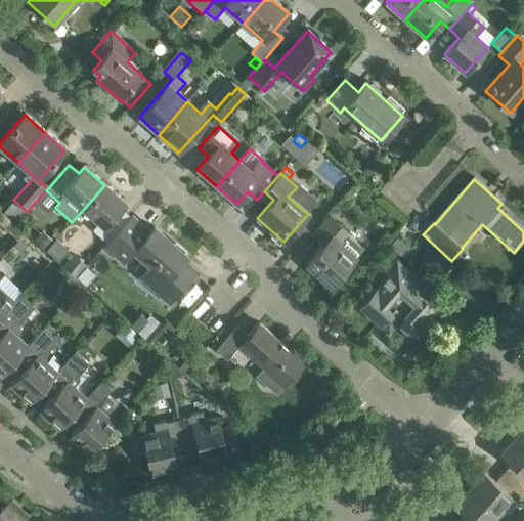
[(125,204),(104,185),(84,209),(98,222),(92,230),(107,244),(126,223),(130,219),(120,210),(125,204)]
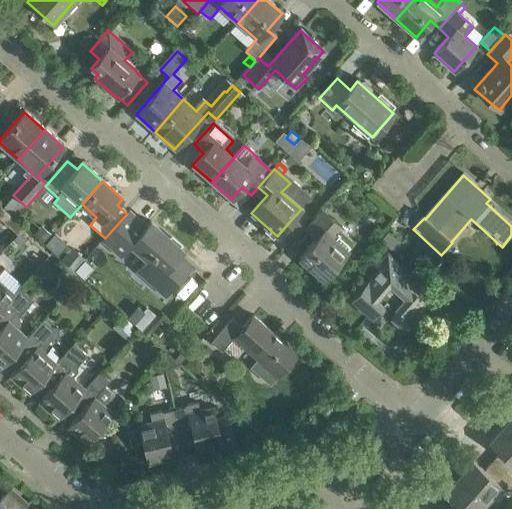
[(354,244),(342,233),(321,215),(306,231),(316,240),(299,259),(322,280),(354,244)]
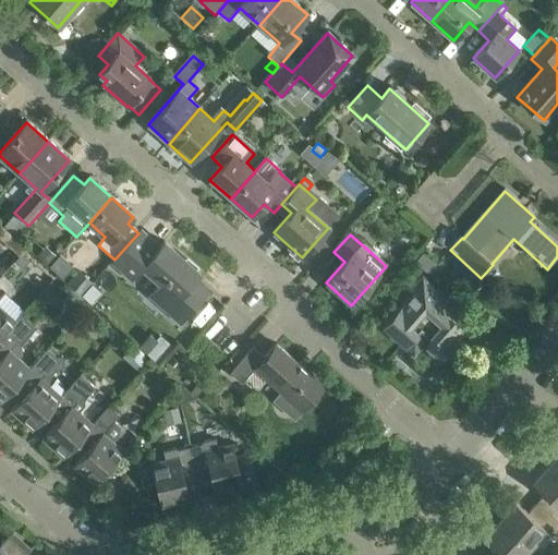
[(209,293),(194,280),(198,275),(164,244),(154,254),(134,238),(114,260),(124,268),(122,272),(132,280),(142,269),(158,284),(148,296),(181,325),(209,293)]
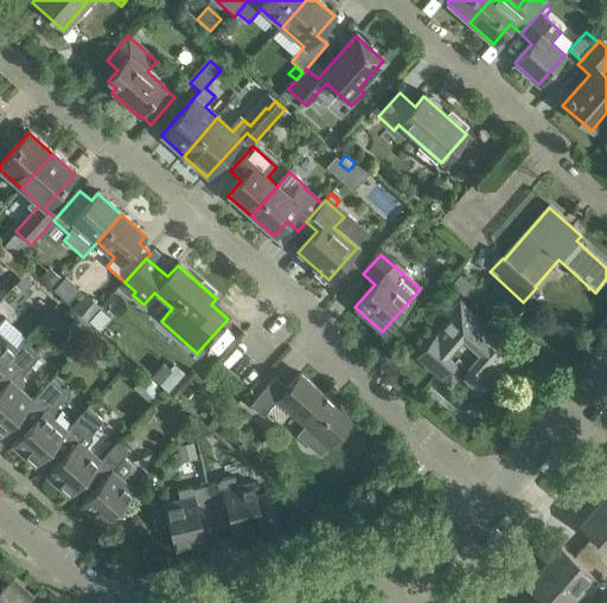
[(49,270),(39,281),(50,292),(61,281),(49,270)]
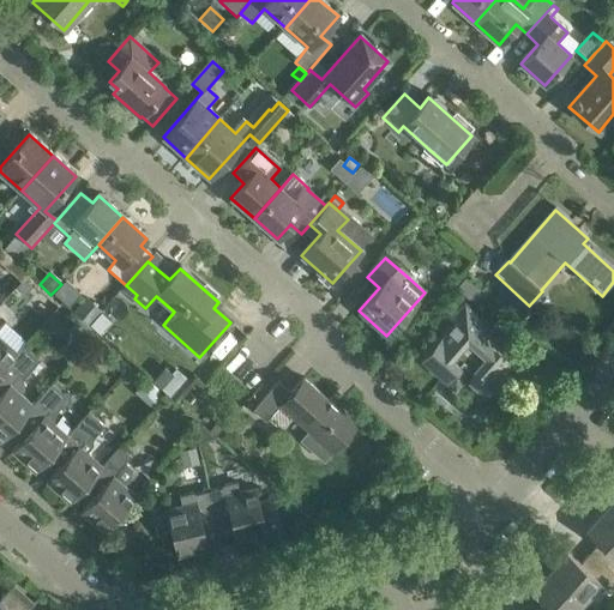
[(24,279),(16,288),(25,296),(32,288),(24,279)]
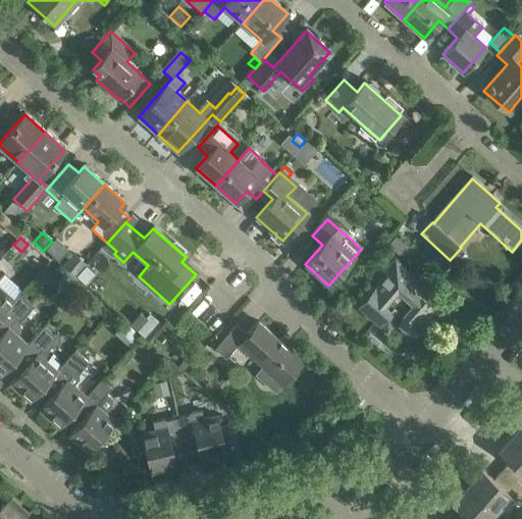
[(396,238),(387,247),(403,260),(411,251),(396,238)]
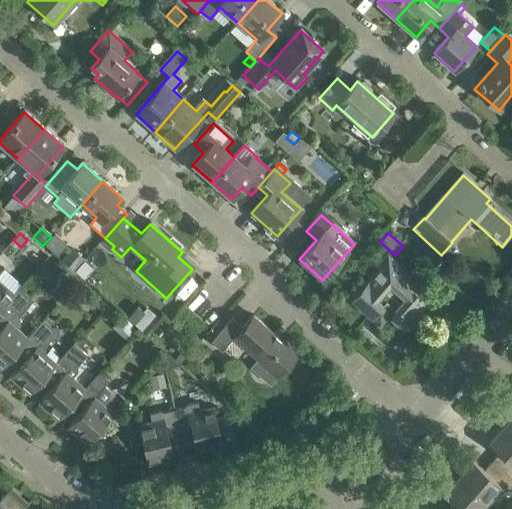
[(72,249),(61,262),(74,274),(85,261),(72,249)]
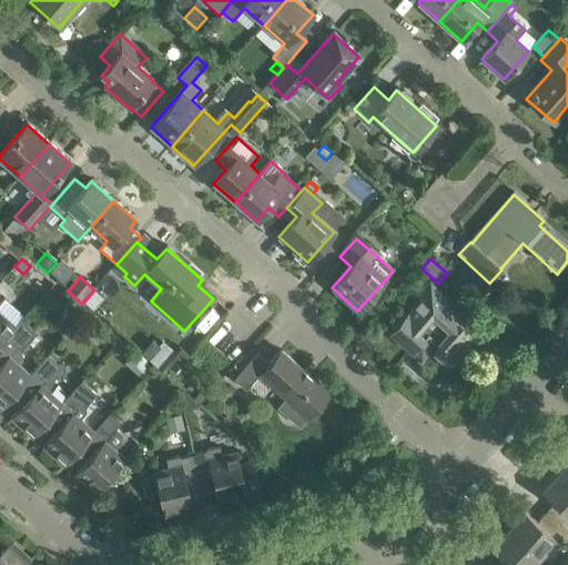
[(465,313),(448,299),(429,282),(415,298),(419,302),(389,335),(412,356),(428,338),(442,349),(434,357),(448,370),(469,346),(465,342),(470,335),(456,324),(465,313)]
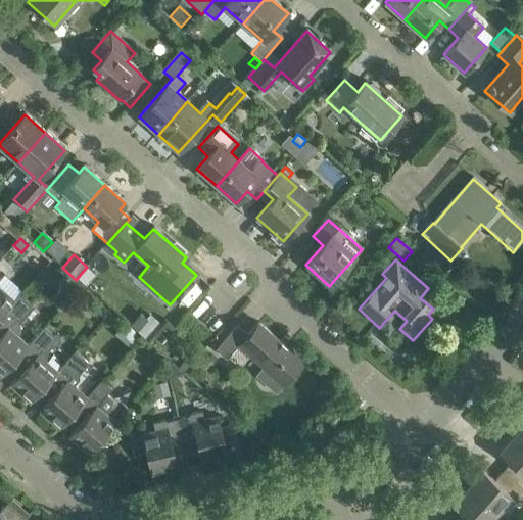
[(0,321),(21,297),(25,293),(4,276),(0,280),(0,321)]
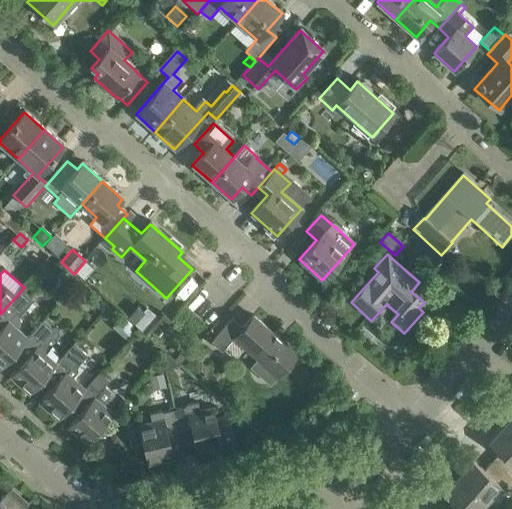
[(33,302),(21,291),(0,314),(0,370),(1,371),(13,357),(27,342),(16,332),(19,328),(18,318),(33,302)]
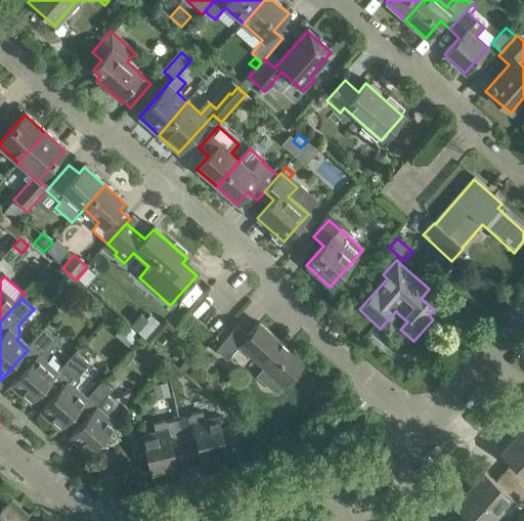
[(103,308),(97,315),(104,321),(111,314),(103,308)]
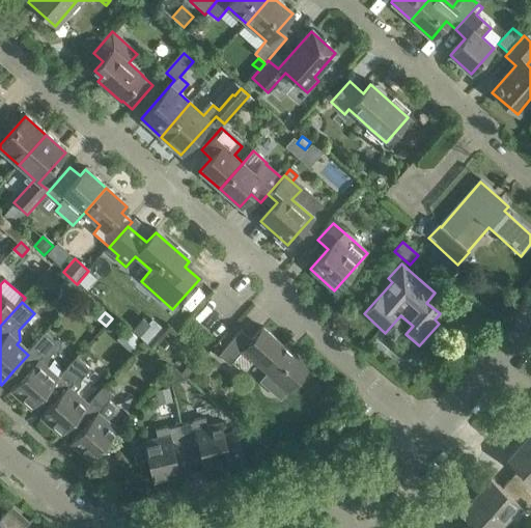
[(151,322),(137,338),(148,348),(162,331),(151,322)]
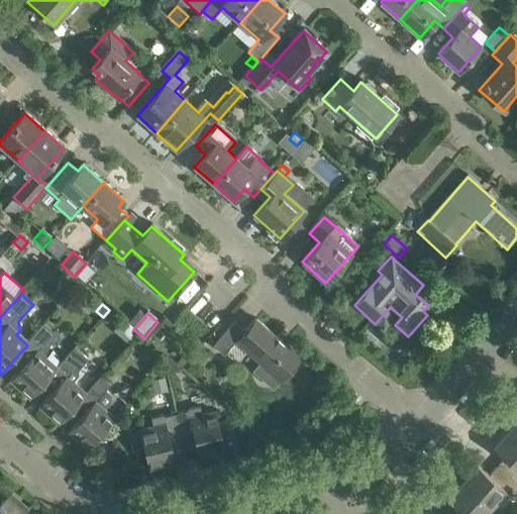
[(235,343),(264,369),(279,383),(301,357),(286,344),(284,345),(255,320),(244,332),(234,323),(212,348),(222,357),(235,343)]
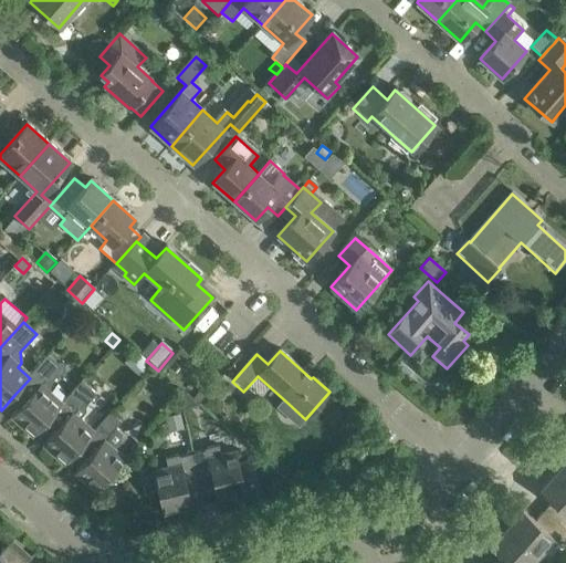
[(32,438),(46,424),(62,405),(49,393),(50,384),(56,376),(61,376),(65,372),(65,367),(62,363),(56,364),(49,356),(30,378),(14,395),(24,404),(11,419),(32,438)]
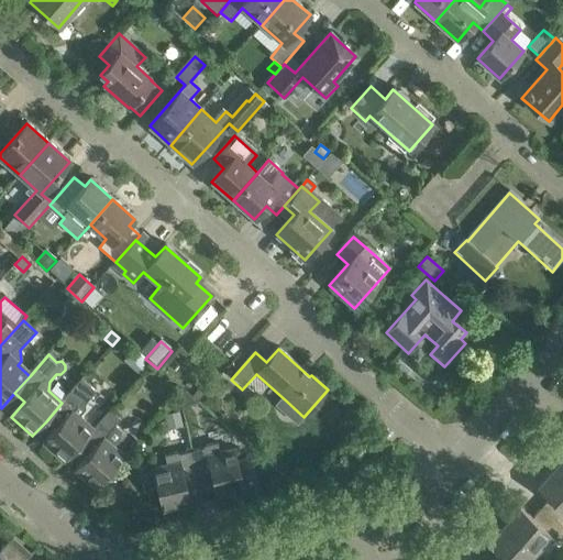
[(94,380),(88,374),(83,380),(88,385),(94,380)]
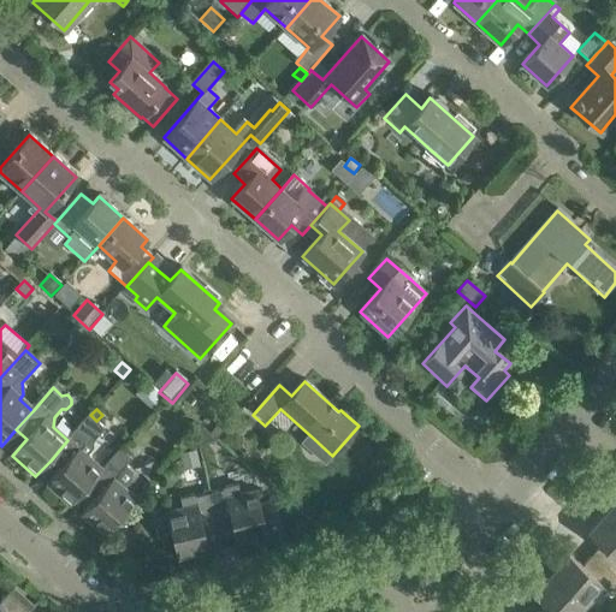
[(70,507),(84,491),(102,471),(86,457),(93,449),(93,443),(105,429),(89,416),(67,440),(51,461),(60,469),(46,486),(70,507)]
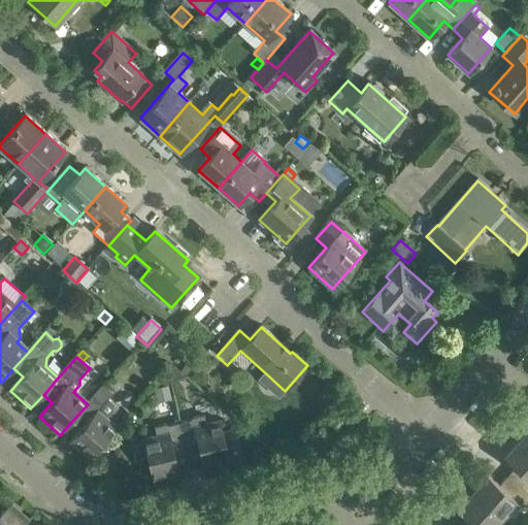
[(88,404),(72,421),(81,429),(69,444),(90,461),(117,431),(105,421),(112,413),(113,404),(107,400),(112,394),(103,386),(88,404)]
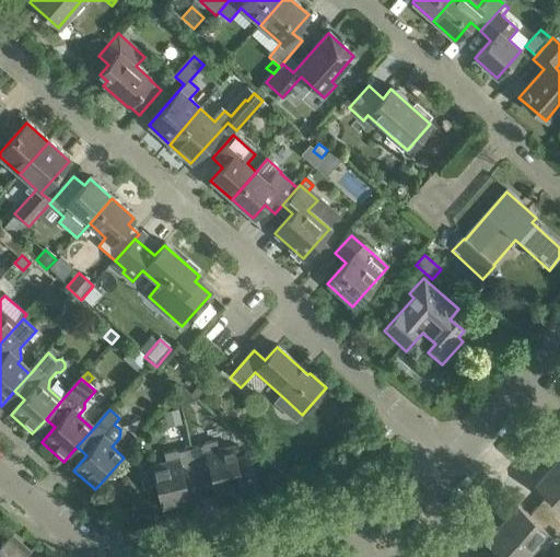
[(178,410),(162,415),(166,430),(182,426),(178,410)]
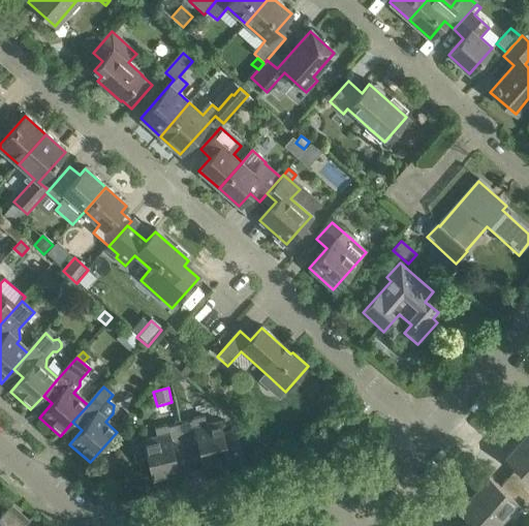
[(180,427),(187,455),(198,452),(204,470),(230,464),(229,461),(243,458),(236,431),(223,434),(220,425),(207,428),(204,418),(191,421),(192,424),(180,427)]
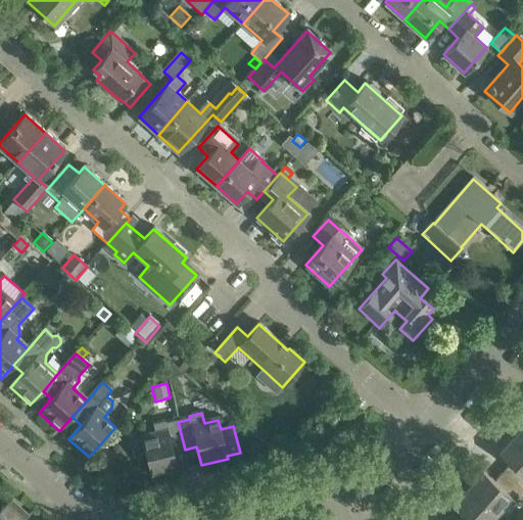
[(173,453),(185,450),(178,422),(167,425),(165,422),(152,425),(155,435),(141,439),(150,477),(177,471),(173,453)]
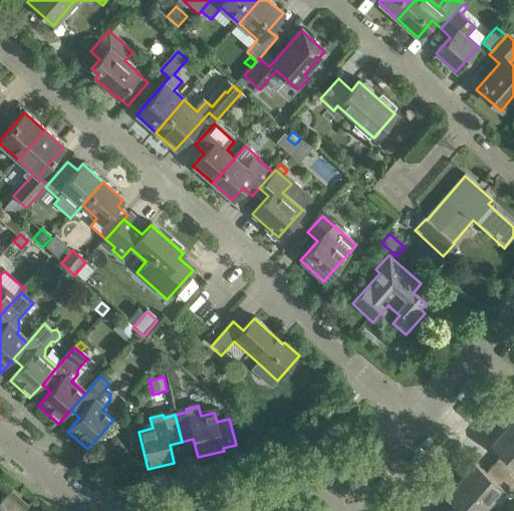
[(513,418),(504,429),(513,437),(513,418)]
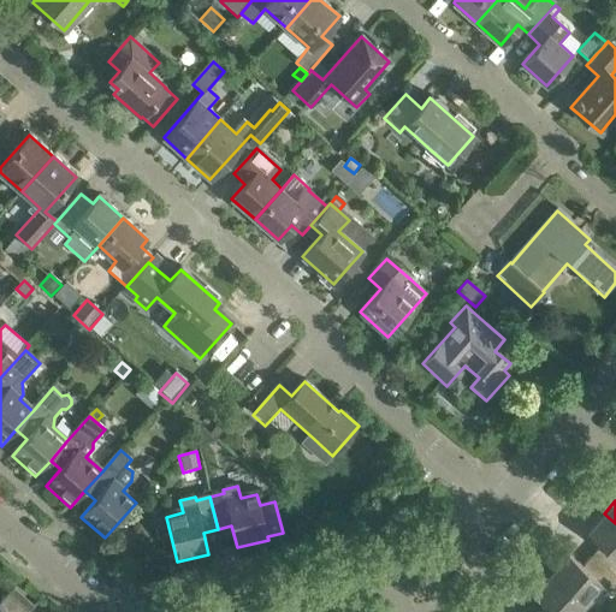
[(615,523),(604,514),(587,534),(603,547),(593,558),(615,578),(615,523)]
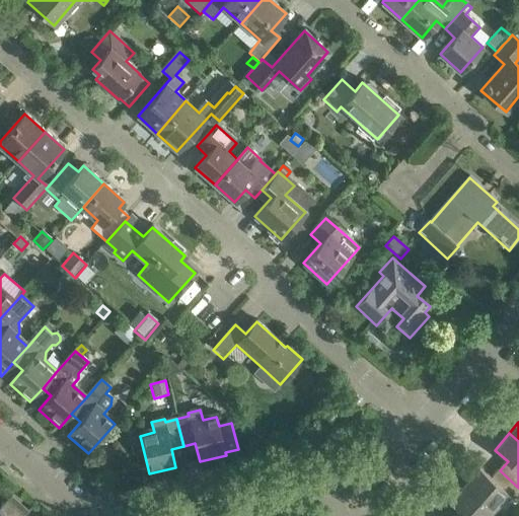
[(478,468),(463,485),(493,511),(508,494),(513,499),(518,493),(518,488),(500,470),(492,480),(478,468)]
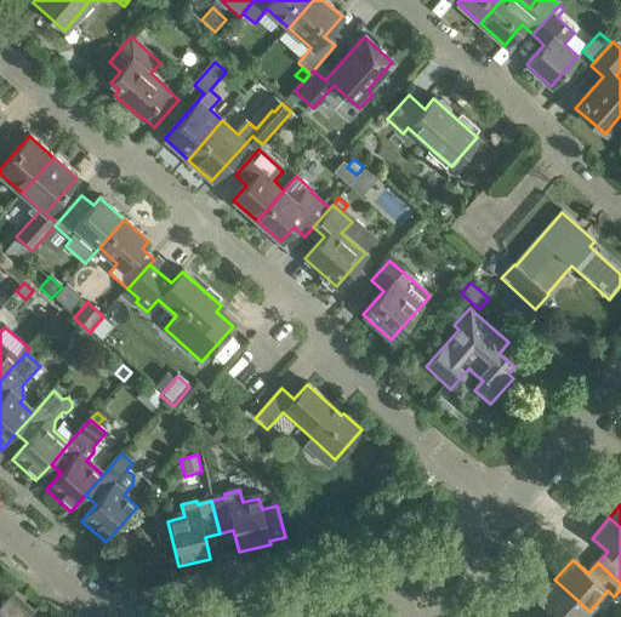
[(536,600),(551,613),(554,616),(584,616),(590,611),(554,580),(536,600)]
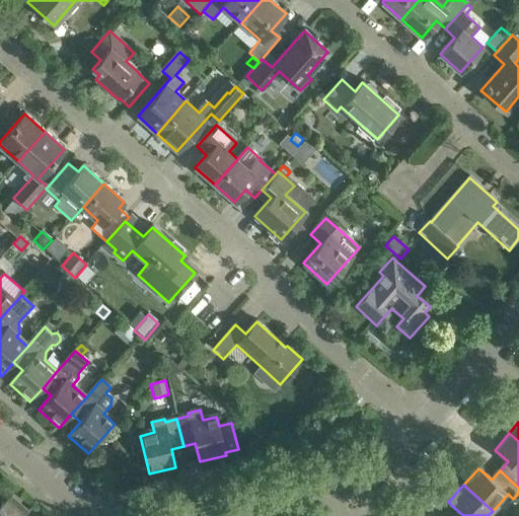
[(7,501),(0,508),(0,515),(23,515),(7,501)]
